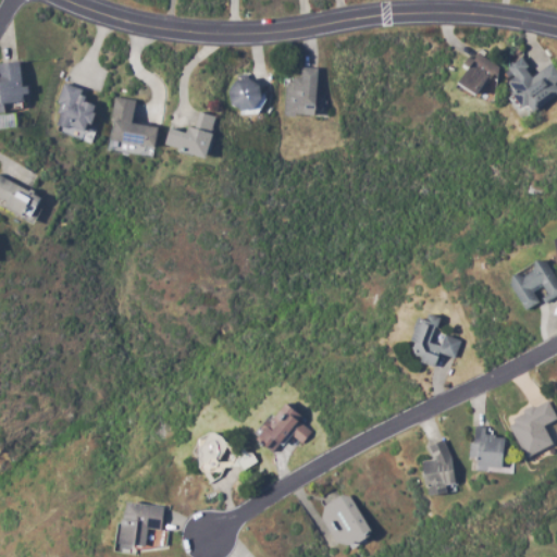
[(532,75),(521,58),(508,65),(527,94),(523,97),(533,110),(556,94),(556,88),(554,84),(556,81),(556,73),(551,63),(532,75)]
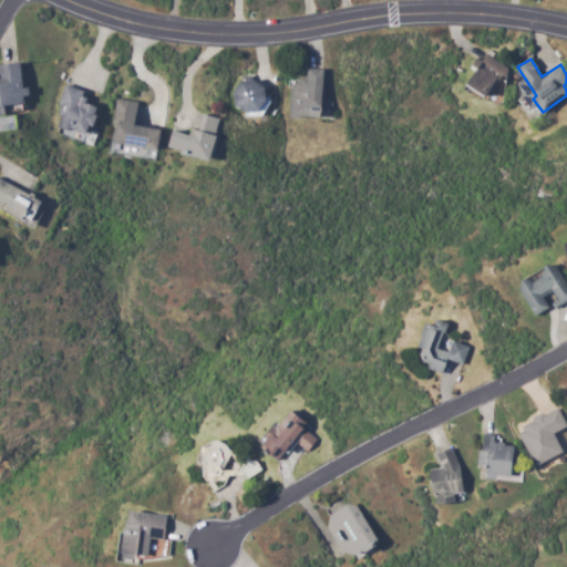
[(0,66),(18,64),(21,90),(27,89),(28,98),(22,99),(22,105),(2,109),(3,119),(13,117),(16,133),(0,134),(0,66)]
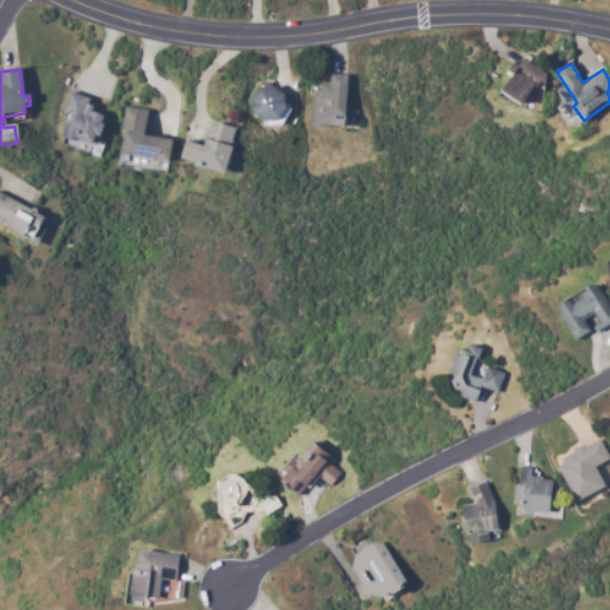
[(346,78),(341,130),(321,129),(321,131),(307,130),(311,94),(319,95),(319,87),(328,87),(329,76),(346,78)]
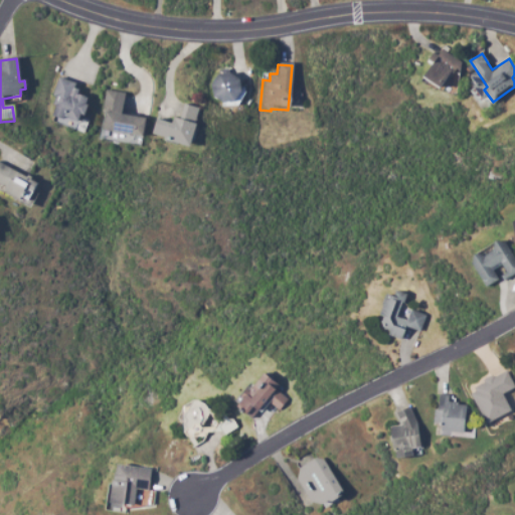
[(237,81),(239,94),(232,102),(221,104),(212,98),(210,87),(217,77),(228,75),(237,81)]
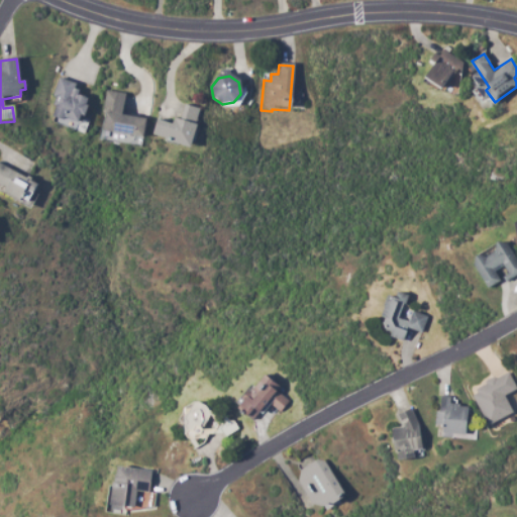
[(58,80),(52,96),(55,98),(52,106),(55,107),(50,118),(62,121),(62,120),(76,125),(77,123),(79,124),(85,107),(83,106),(85,100),(76,96),(77,93),(72,90),(73,86),(58,80)]
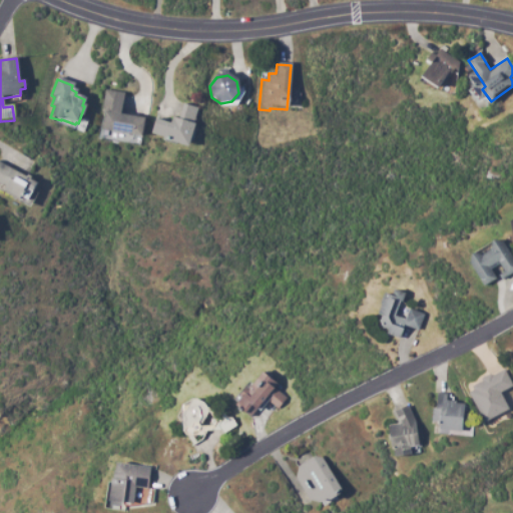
[(143,119),(119,115),(122,94),(105,91),(101,112),(103,112),(100,131),(140,138),(143,119)]
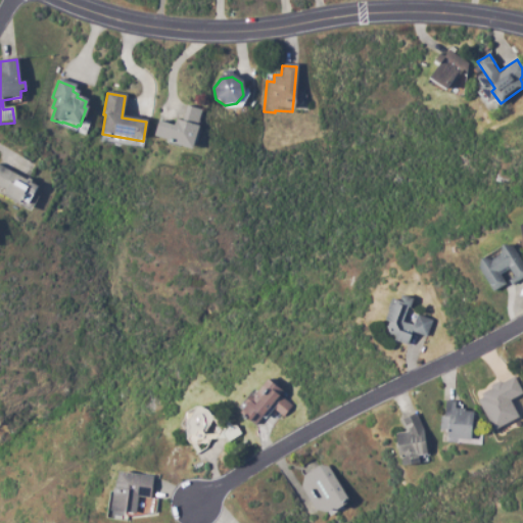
[(192,152),(198,128),(196,128),(200,110),(185,106),(180,123),(174,121),(173,127),(156,123),(152,137),(169,141),(168,145),(192,152)]
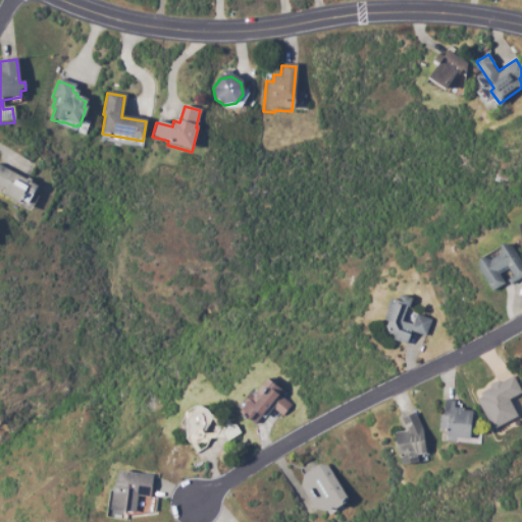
[(0,167),(24,181),(25,178),(30,180),(29,184),(36,188),(31,197),(23,193),(16,205),(1,196),(4,192),(0,189),(0,167)]
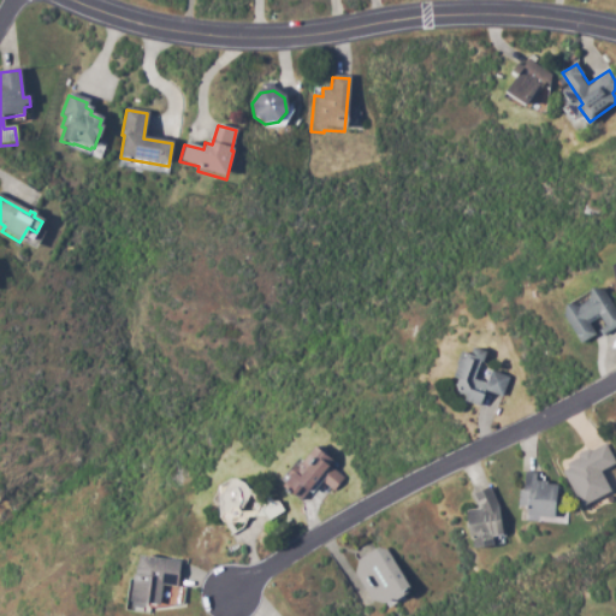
[(615,323),(615,314),(599,288),(562,312),(582,344),(615,323)]
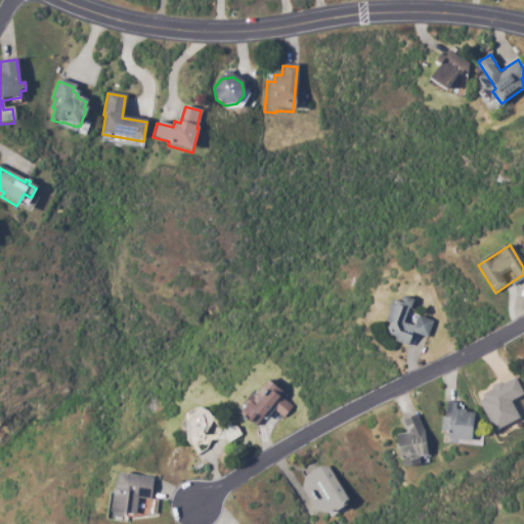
[(519,419),(511,400),(522,394),(515,379),(476,396),(492,431),(519,419)]
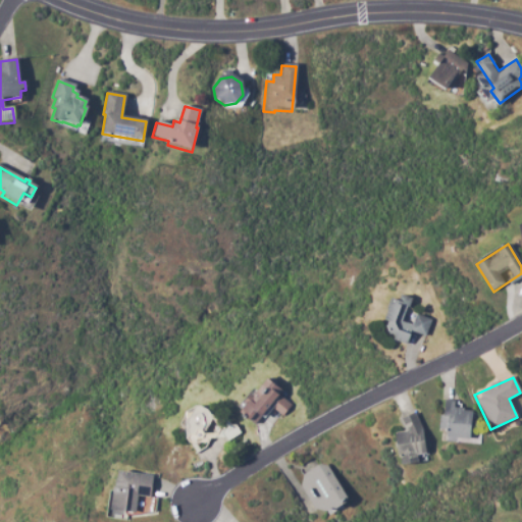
[(244,413),(255,417),(256,415),(266,418),(268,410),(283,415),(288,403),(279,401),(283,385),(266,380),(265,385),(253,382),(244,413)]
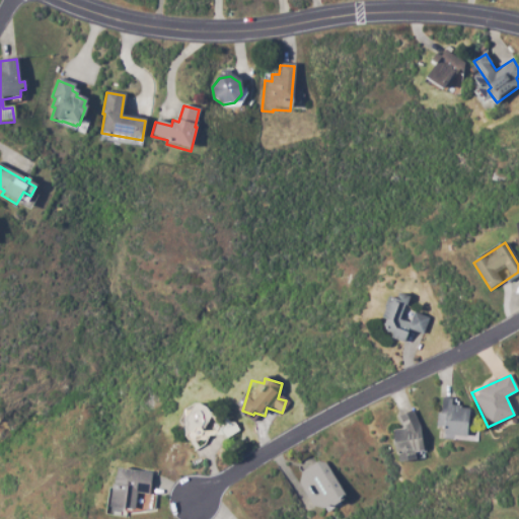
[(469,408),(451,406),(451,397),(439,396),(437,426),(445,427),(445,435),(467,436),(469,408)]
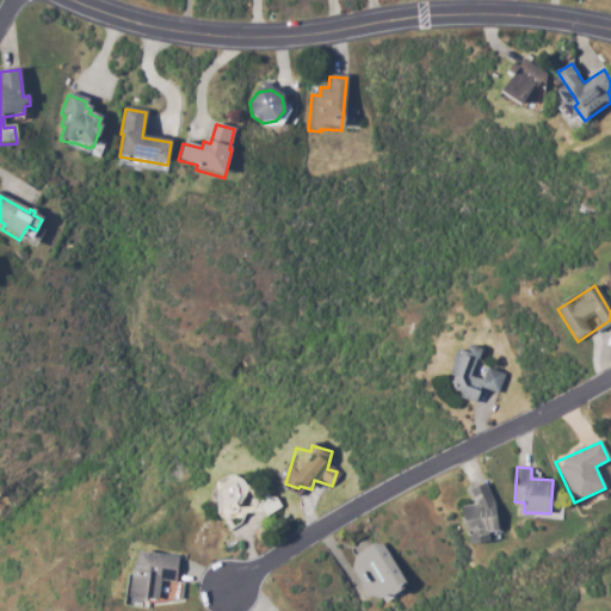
[(474,504),(462,507),(473,545),(497,539),(494,531),(500,529),(487,483),(469,488),(474,504)]
